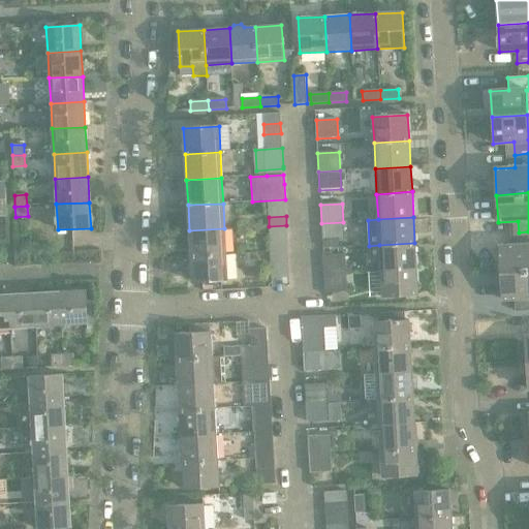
[(343,222),(321,223),(322,242),(344,241),(343,222)]
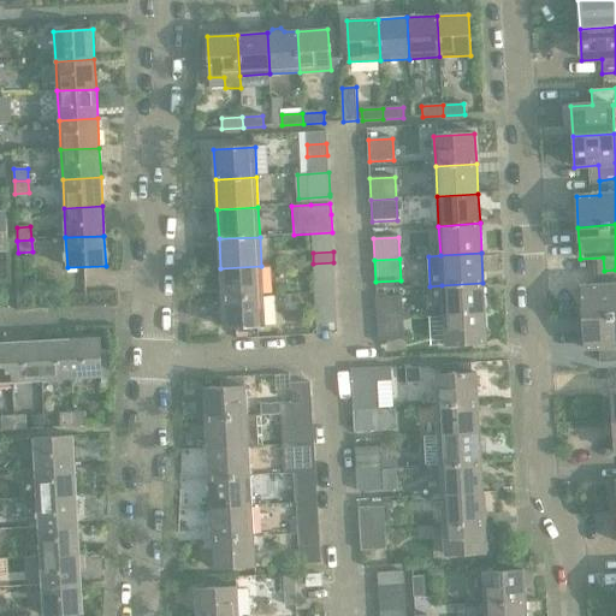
[(333,262),(313,264),(314,274),(335,273),(333,262)]
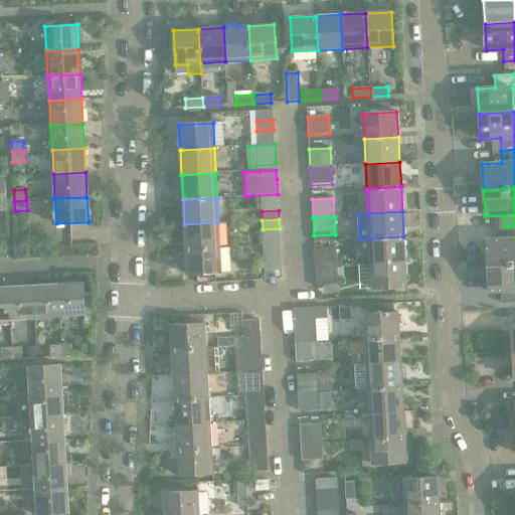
[(218,222),(184,224),(185,249),(220,247),(218,222)]
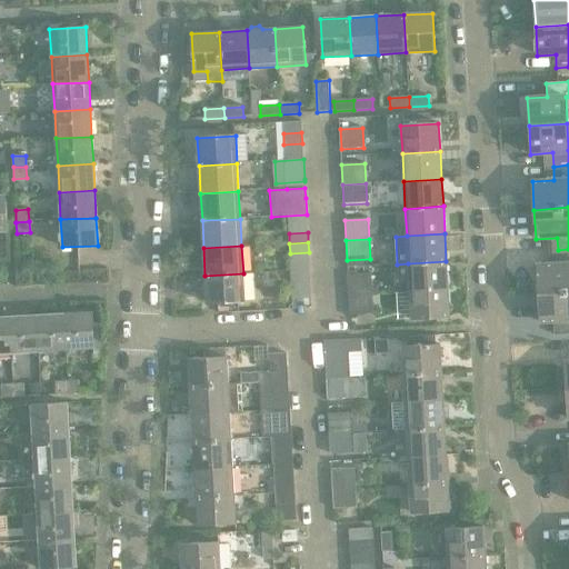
[(537,265),(538,293),(568,291),(568,249),(558,250),(559,263),(537,265)]
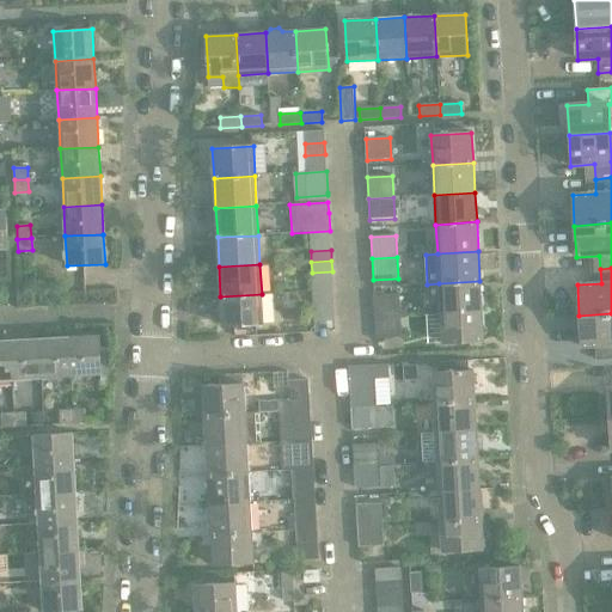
[(479,281),(439,283),(441,313),(482,311),(479,281)]
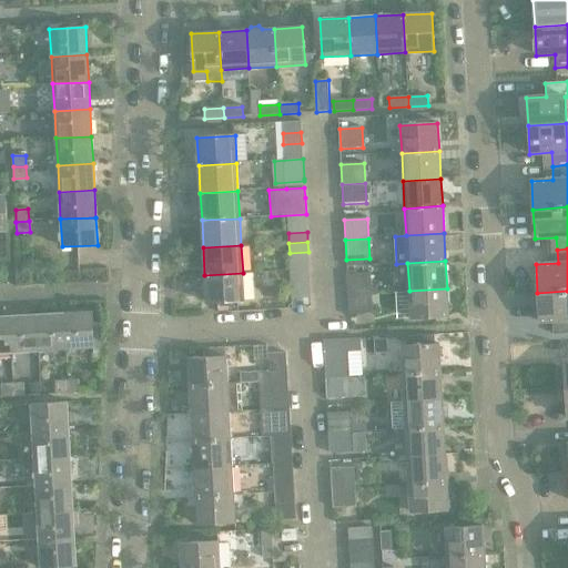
[(243,273),(204,275),(206,303),(244,301),(243,273)]
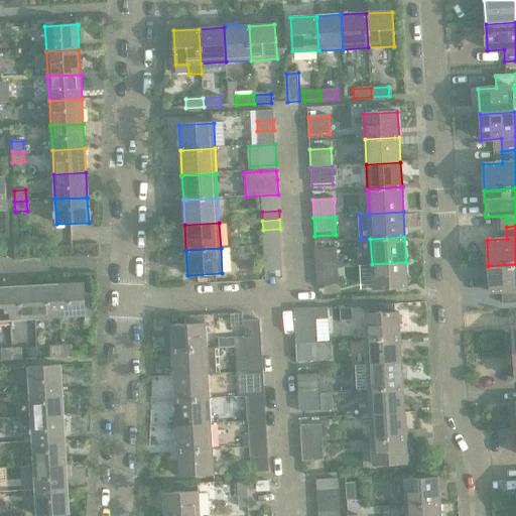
[(315,250),(316,268),(338,267),(337,248),(315,250)]
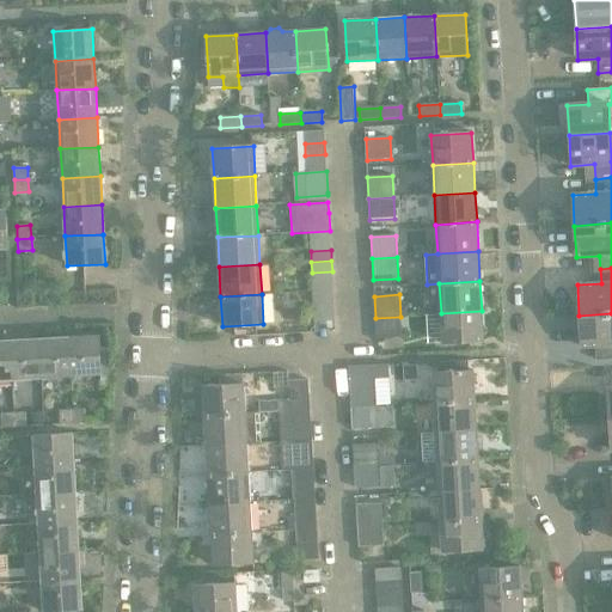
[(334,308),(313,310),(314,322),(335,320),(334,308)]
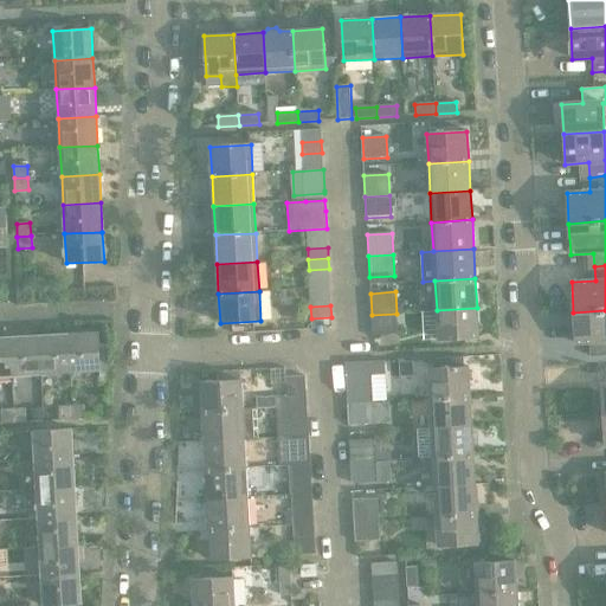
[(477,308),(437,310),(438,340),(478,337),(477,308)]
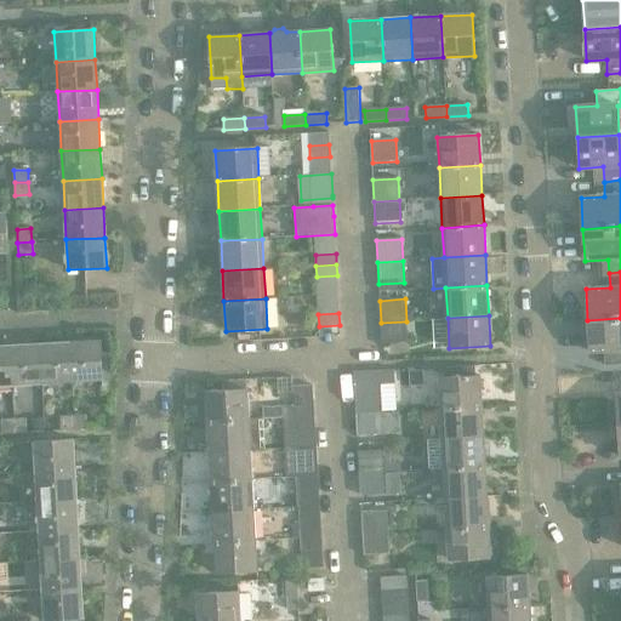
[(620,318),(587,320),(590,352),(604,352),(604,365),(620,364),(620,318)]
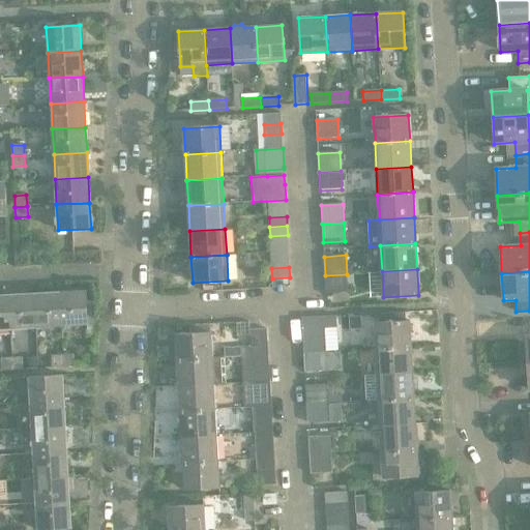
[(347,274),(325,275),(326,294),(348,292),(347,274)]
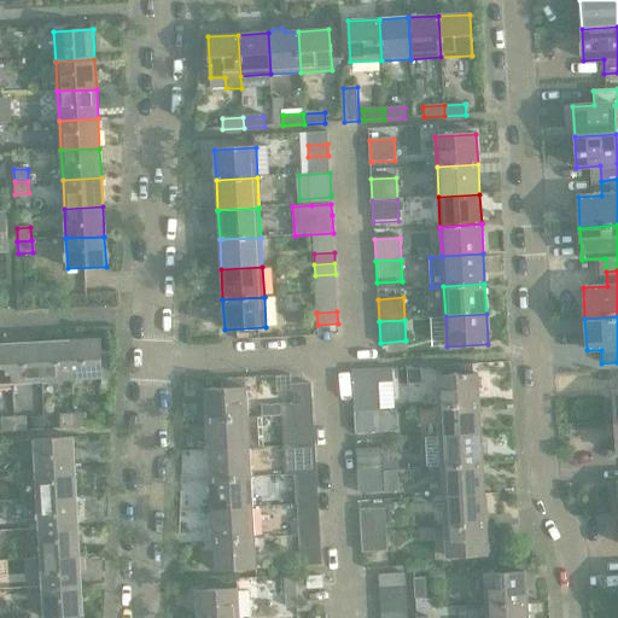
[(100,339),(69,342),(71,380),(101,378),(100,339)]
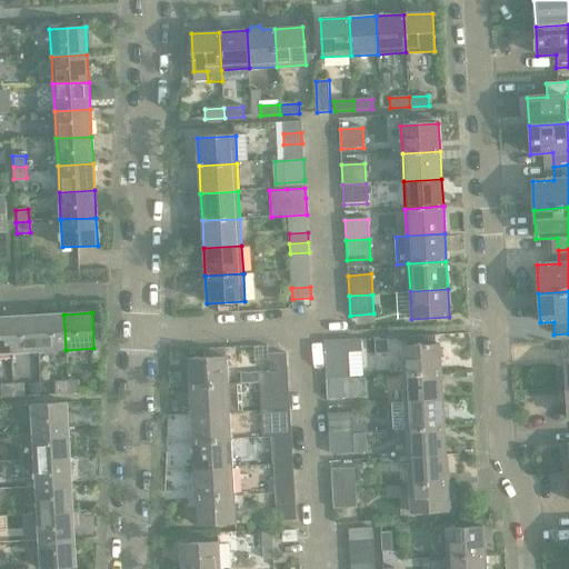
[(63,315),(37,316),(39,351),(66,350),(63,315)]
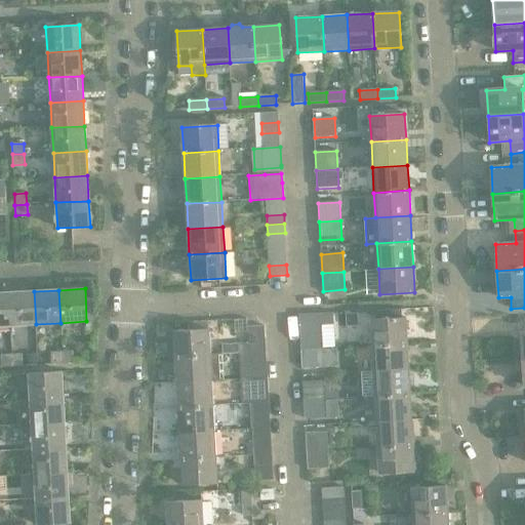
[(34,291),(8,293),(11,326),(36,324),(34,291)]
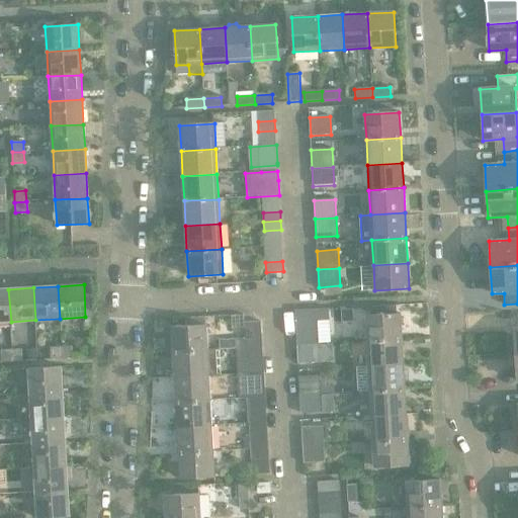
[(0,322),(11,322),(8,289),(0,289),(0,322)]
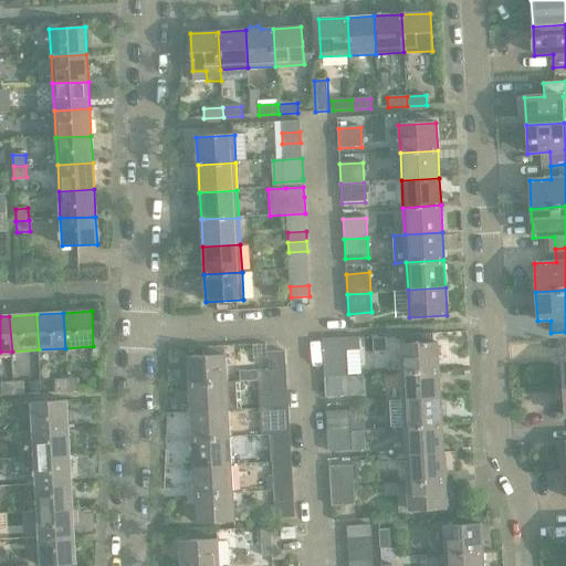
[(399,345),(401,373),(439,370),(438,343),(399,345)]
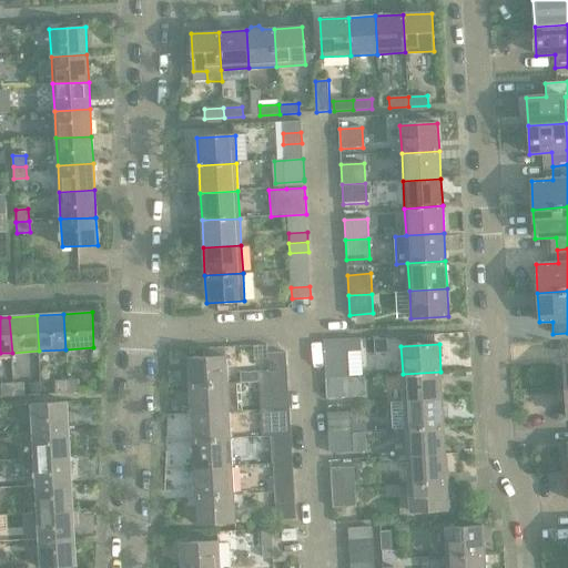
[(225,347),(204,348),(205,357),(226,356),(225,347)]
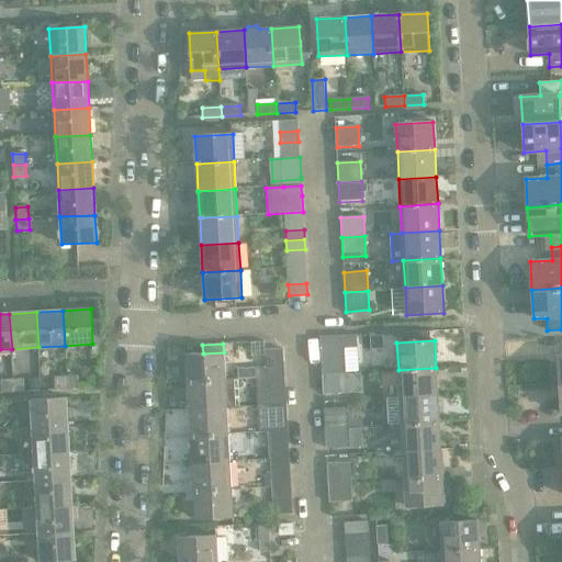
[(321,347),(322,374),(345,373),(344,346),(321,347)]
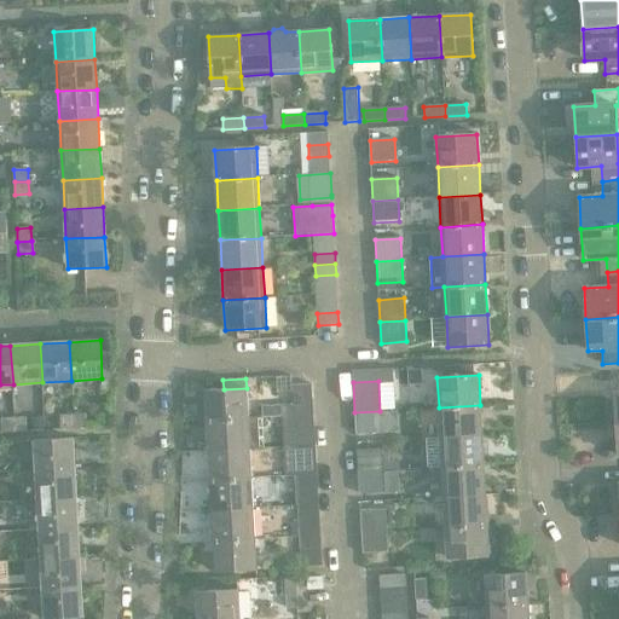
[(282,405),(283,417),(313,415),(312,385),(291,386),(293,405),(282,405)]
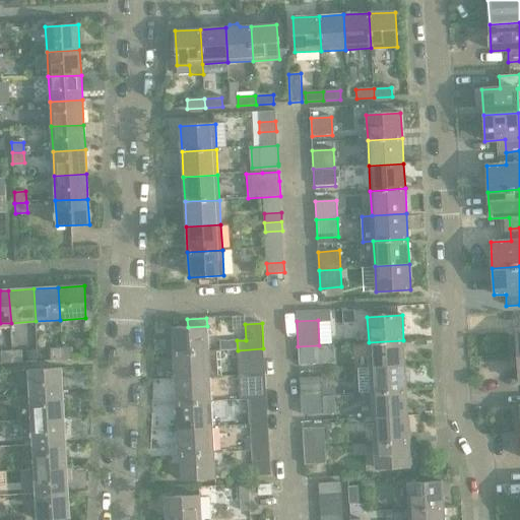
[(172,328),(174,354),(208,352),(208,351),(207,326),(188,327),(172,328)]
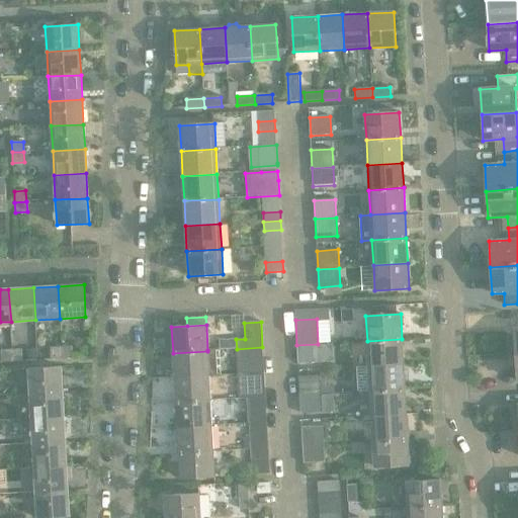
[(402,339),(367,341),(368,366),(403,364),(402,339)]
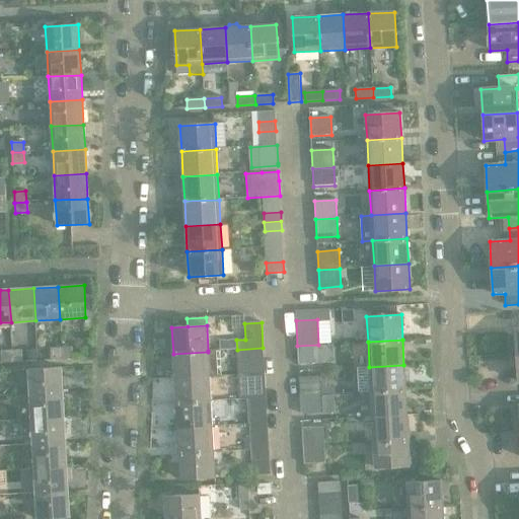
[(318,345),(297,346),(298,364),(319,363),(318,345)]
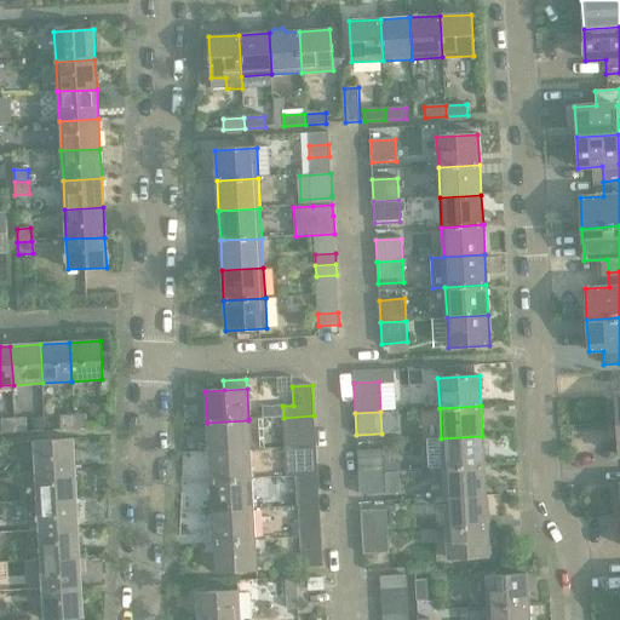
[(74,430),(73,415),(61,417),(61,430),(74,430)]
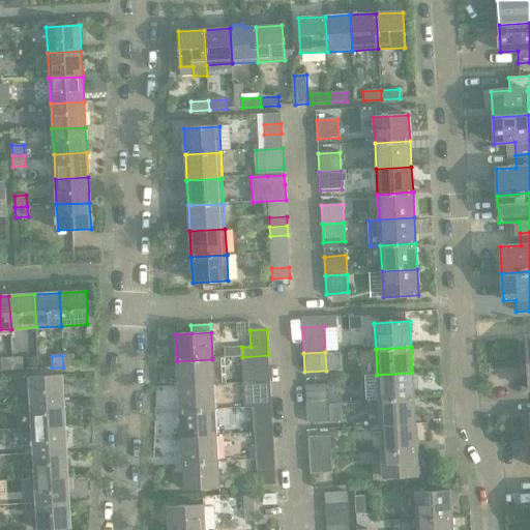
[(72,355),(62,355),(63,367),(74,366),(72,355)]
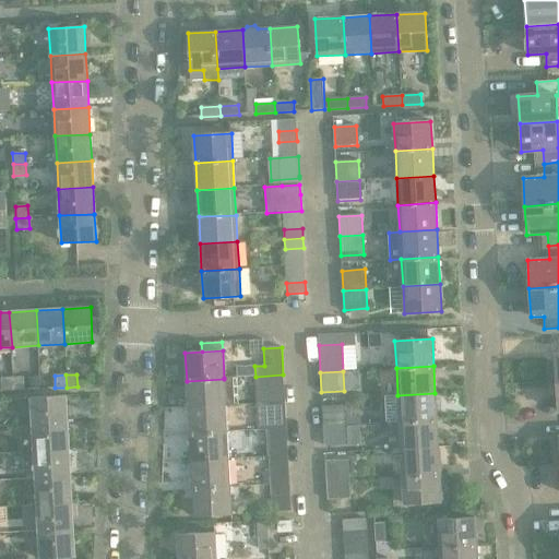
[(283,375),(256,377),(257,404),(285,403),(283,375)]
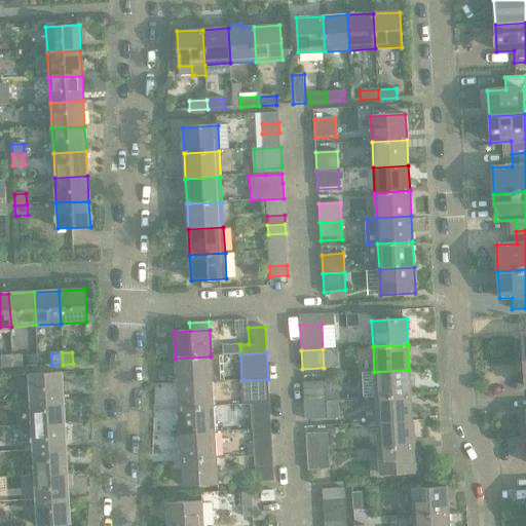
[(22,354),(11,355),(12,368),(23,367),(22,354)]
